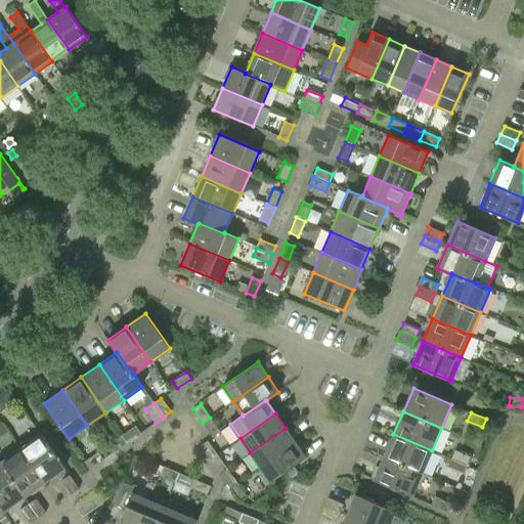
[(220,432),(210,418),(203,423),(213,437),(220,432)]
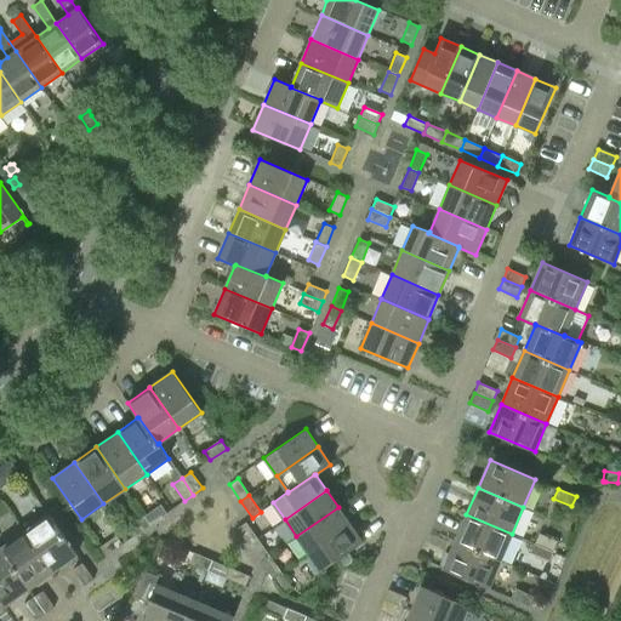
[(160,505),(144,516),(151,525),(166,513),(160,505)]
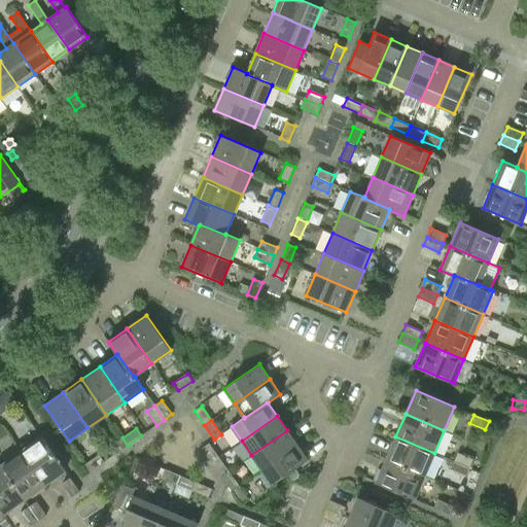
[(261,469),(296,445),(287,430),(251,455),(261,469)]
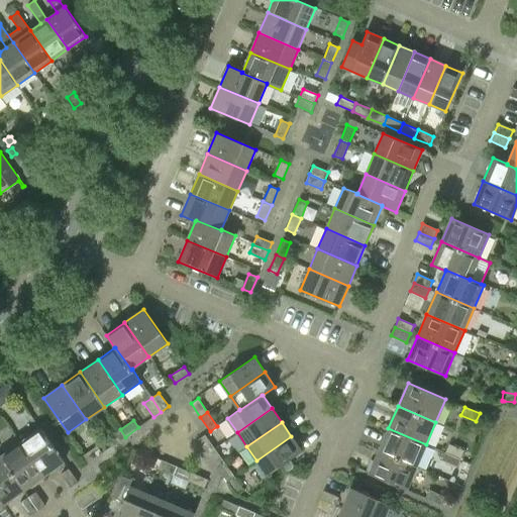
[(20,442),(43,477),(65,461),(40,428),(20,442)]
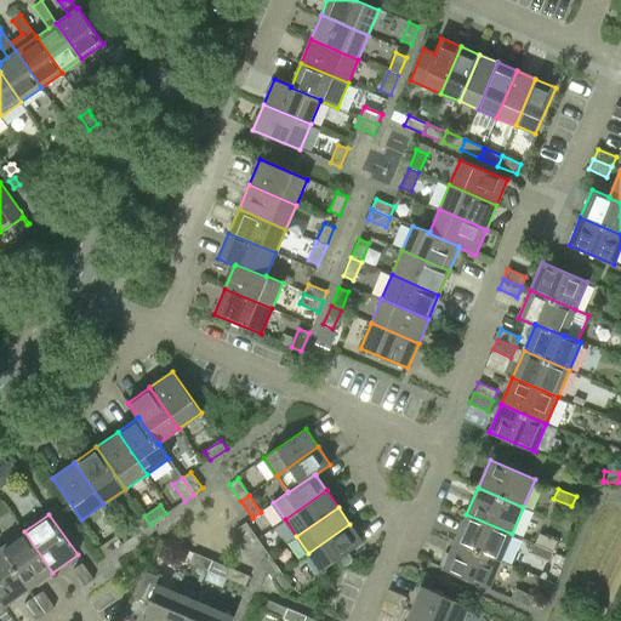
[(466,514),(455,541),(500,560),(512,534),(466,514)]
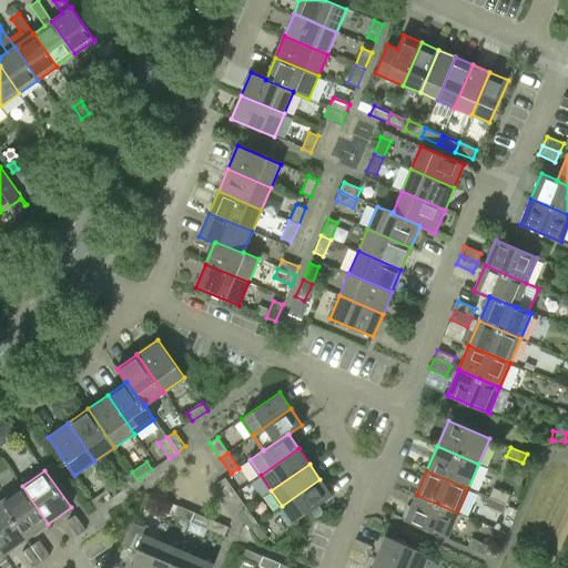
[(138,480),(132,472),(117,483),(122,490),(138,480)]
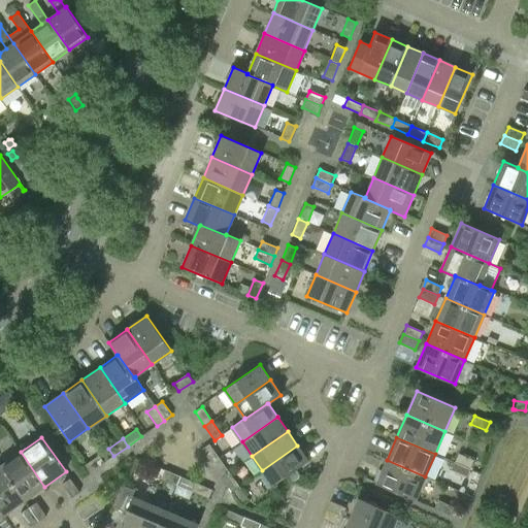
[(201,450),(211,463),(219,458),(209,443),(201,450)]
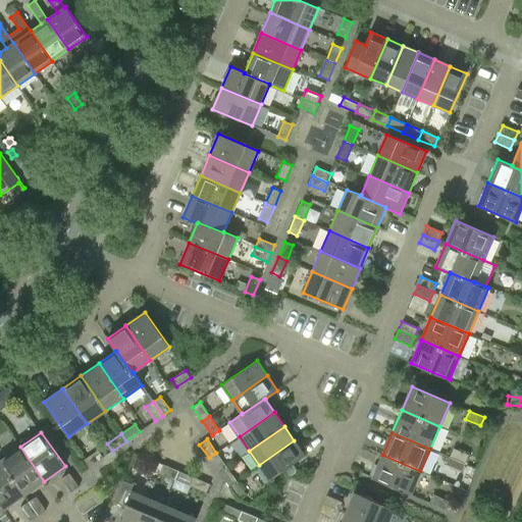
[(305,456),(294,440),(259,465),(269,480),(278,474),(293,464),(305,456)]
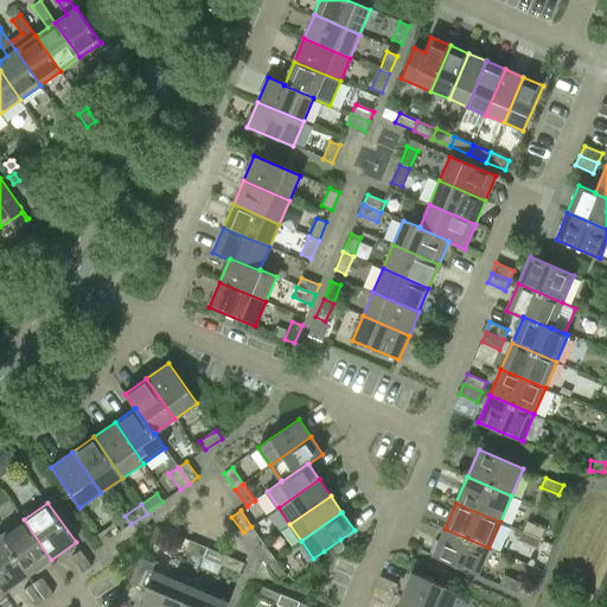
[(51,560),(24,519),(0,536),(27,575),(51,560)]
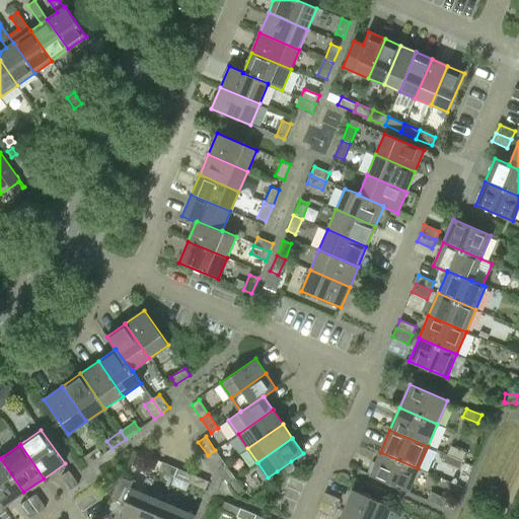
[(450,445),(446,454),(462,460),(465,452),(450,445)]
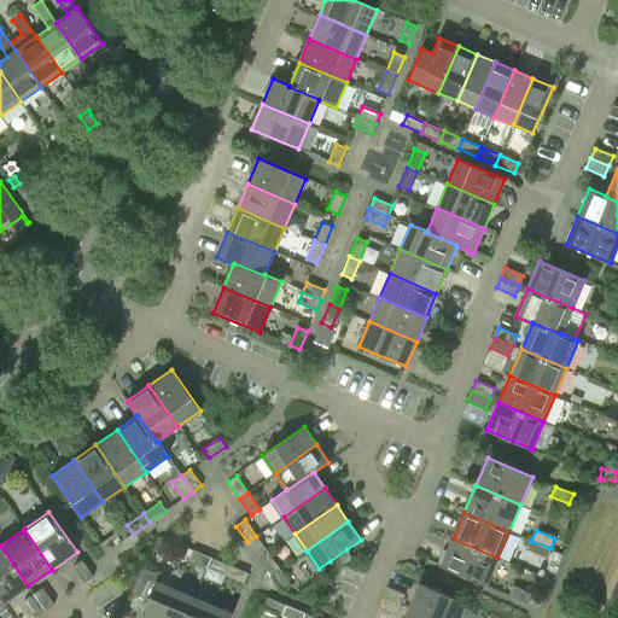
[(116,532),(99,544),(105,553),(122,542),(116,532)]
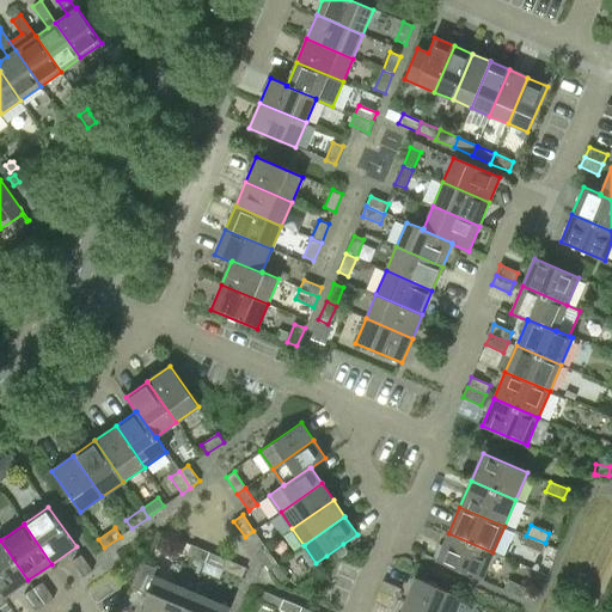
[(265,548),(254,531),(245,537),(257,554),(265,548)]
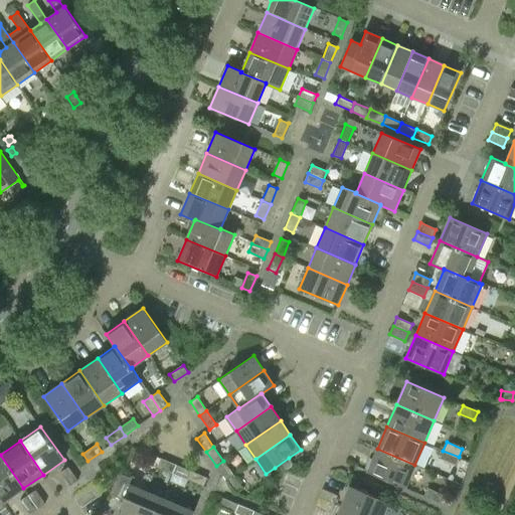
[(405,488),(414,465),(377,449),(367,472),(405,488)]
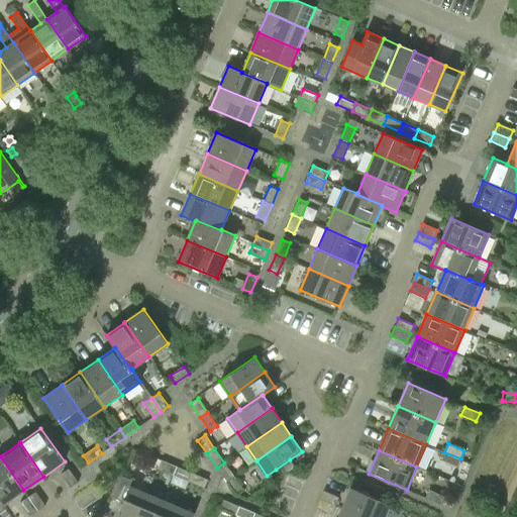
[(456,468),(460,458),(444,452),(441,460),(456,468)]
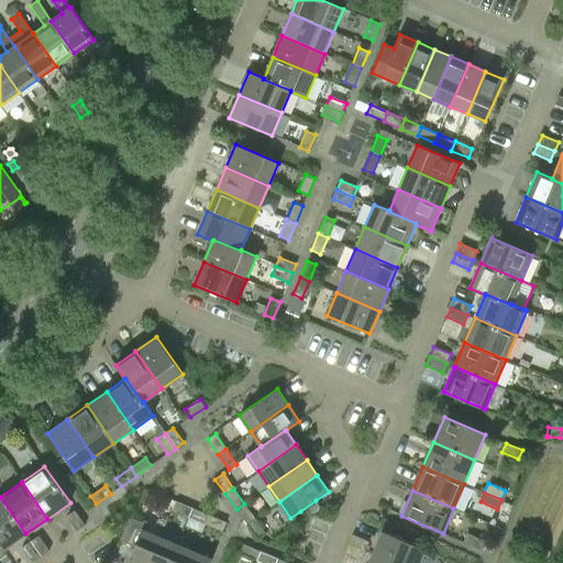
[(25,533),(0,497),(0,542),(4,549),(25,533)]
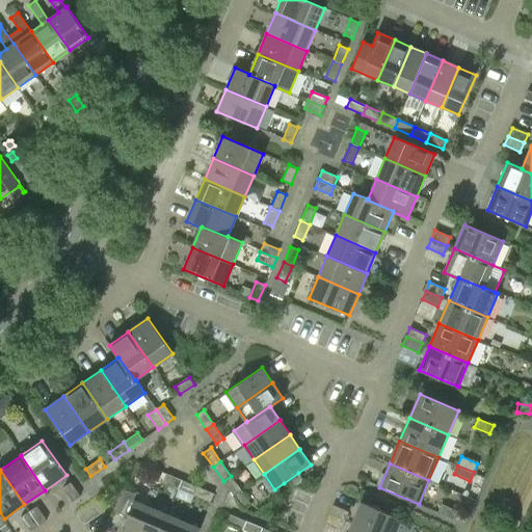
[(162,482),(178,488),(182,480),(166,473),(162,482)]
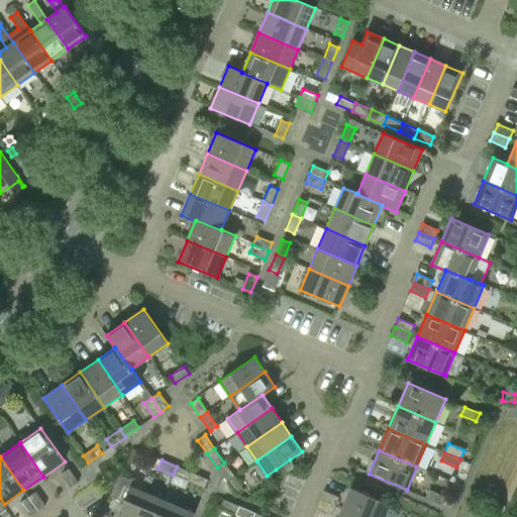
[(290,459),(276,470),(280,476),(282,475),(293,466),(294,466),(290,459)]
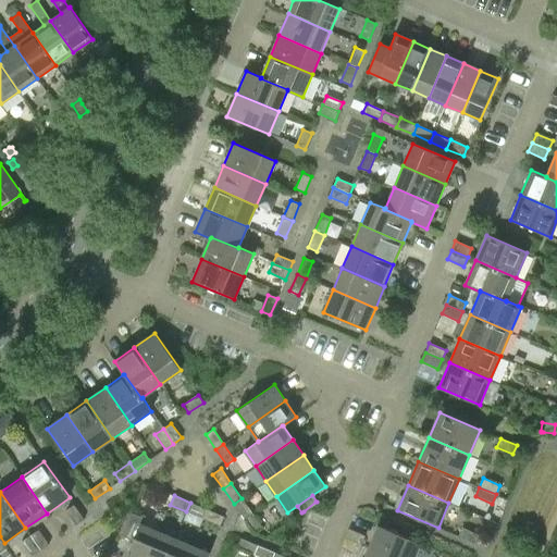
[(252,514),(242,498),(234,504),(244,519),(252,514)]
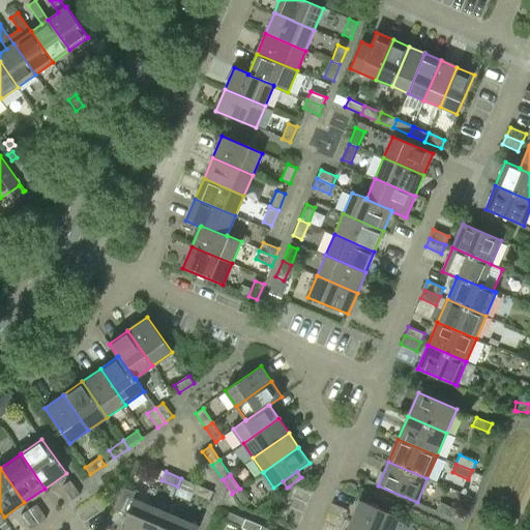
[(177,487),(194,494),(197,484),(181,478),(177,487)]
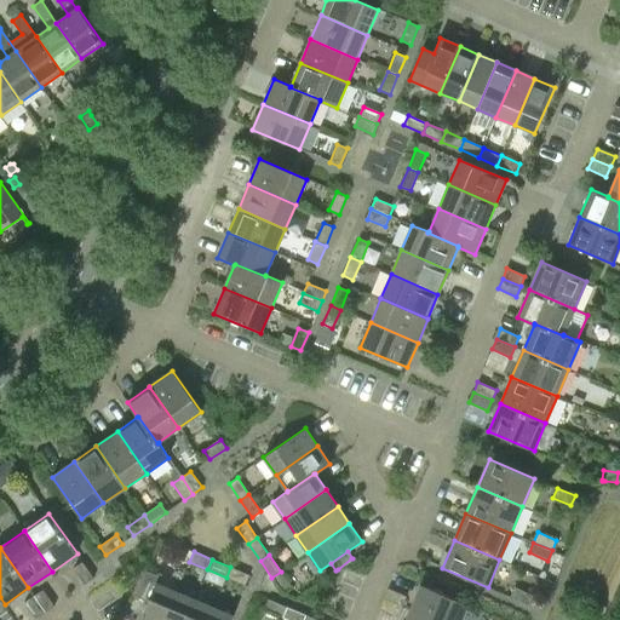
[(93,578),(82,562),(73,568),(85,584),(93,578)]
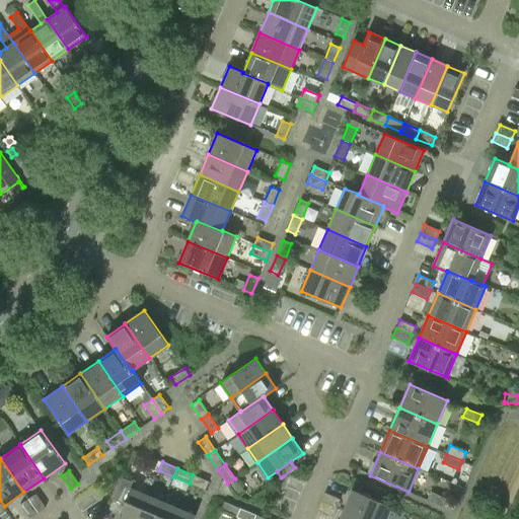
[(209,482),(193,474),(190,484),(205,490),(209,482)]
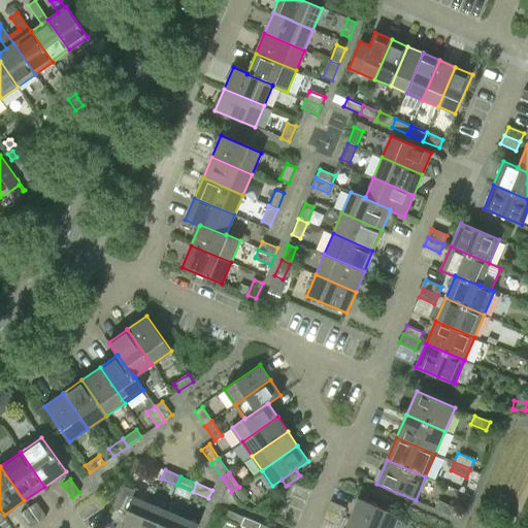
[(119,527),(139,527),(150,503),(133,497),(135,491),(125,487),(116,508),(126,513),(119,527)]
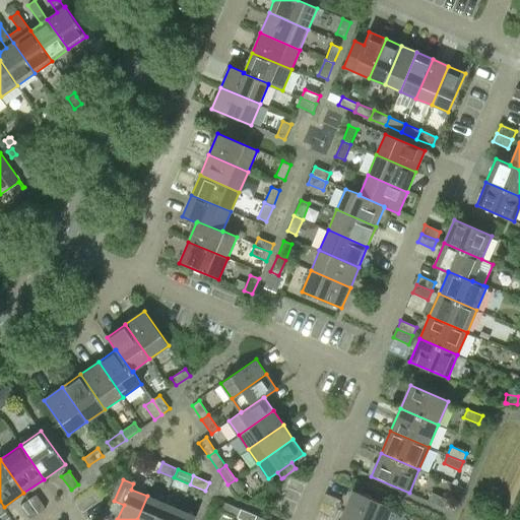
[(245,493),(236,479),(228,484),(238,498),(245,493)]
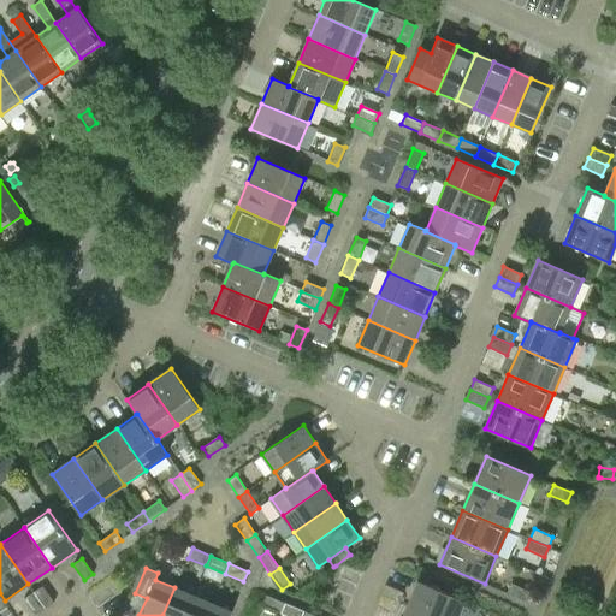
[(419,581),(408,606),(431,615),(457,615),(465,600),(419,581)]
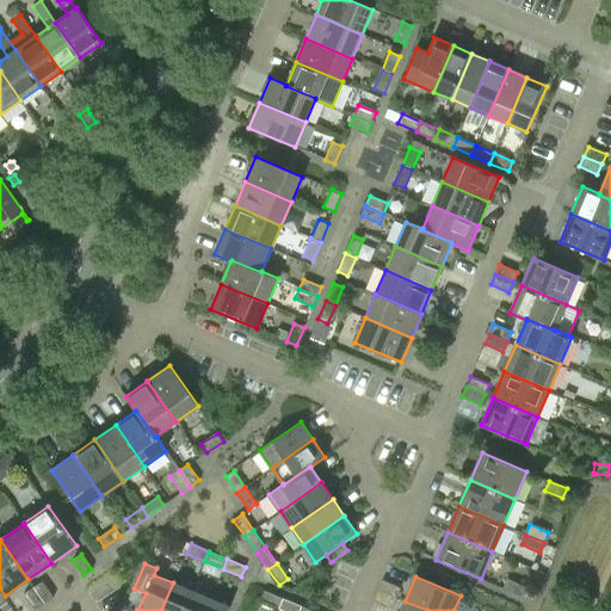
[(520,596),(525,586),(507,579),(503,588),(520,596)]
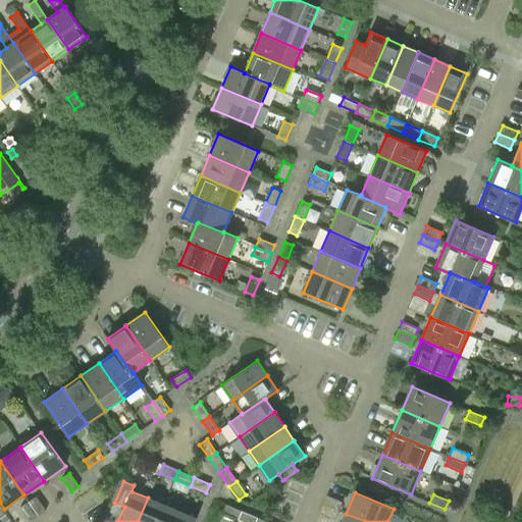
[(36,496),(29,502),(38,515),(46,510),(36,496)]
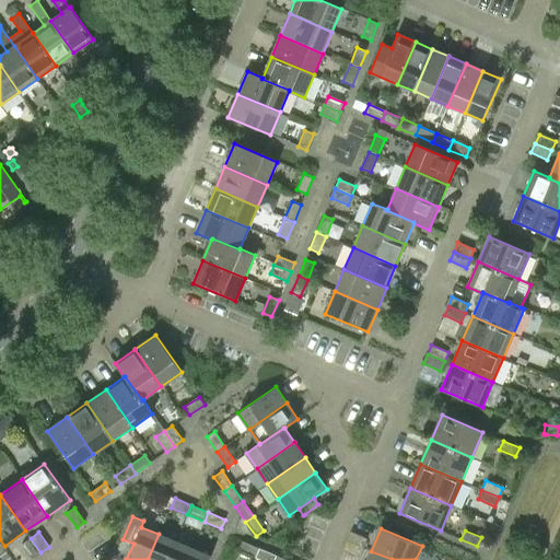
[(347,540),(363,548),(366,538),(350,532),(347,540)]
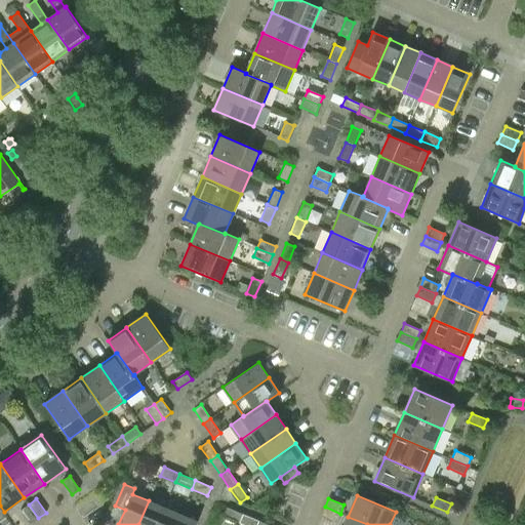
[(149,500),(138,524),(157,524),(165,508),(149,500)]
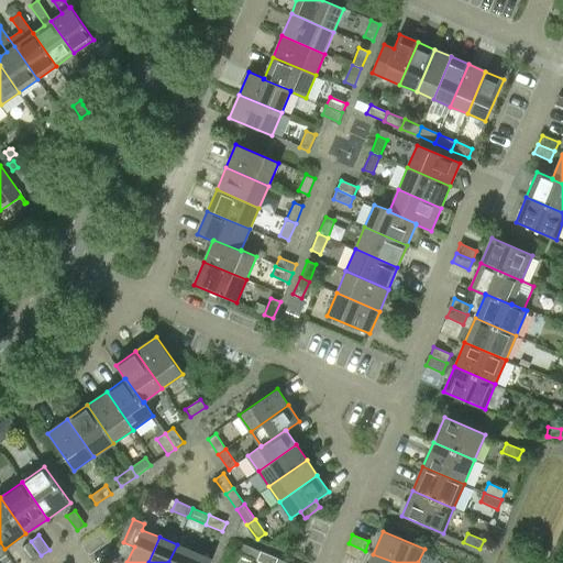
[(33,561),(41,555),(31,541),(22,547),(33,561)]
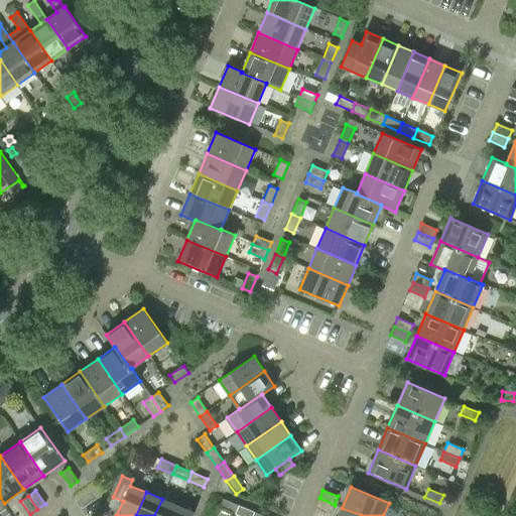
[(331,513),(335,505),(319,498),(315,507),(331,513)]
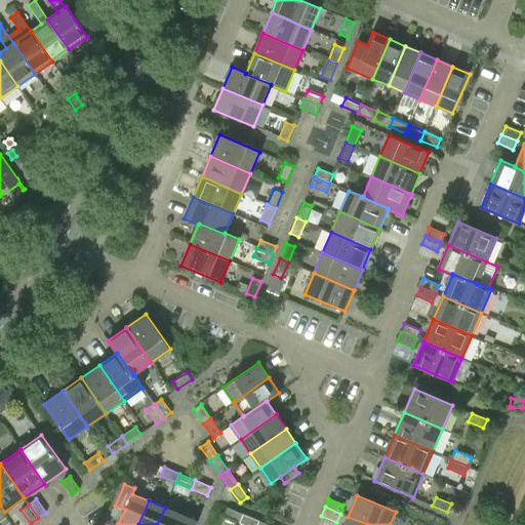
[(157,524),(175,524),(180,515),(165,508),(157,524)]
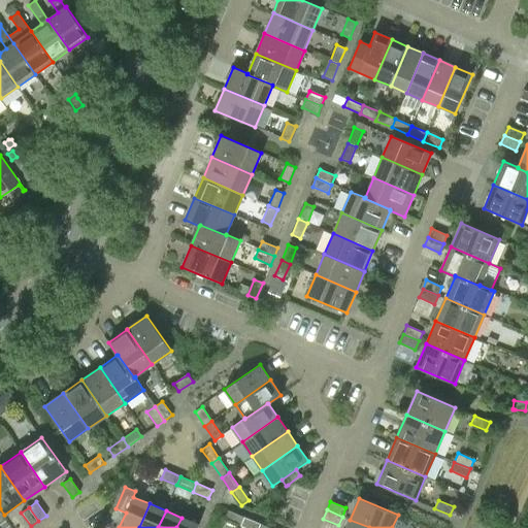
[(240,526),(244,517),(229,510),(225,519),(240,526)]
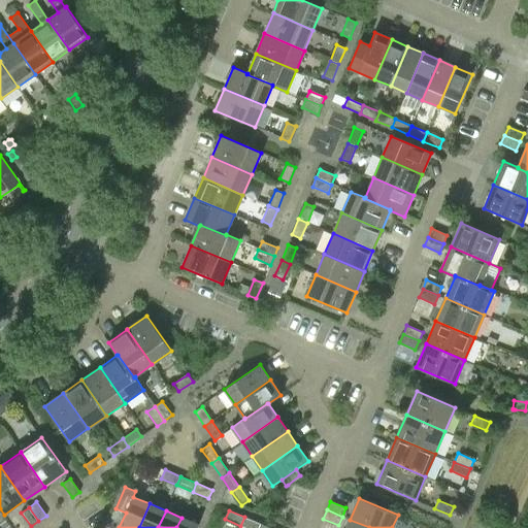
[(240,526),(246,527),(258,527),(260,524),(244,517),(240,526)]
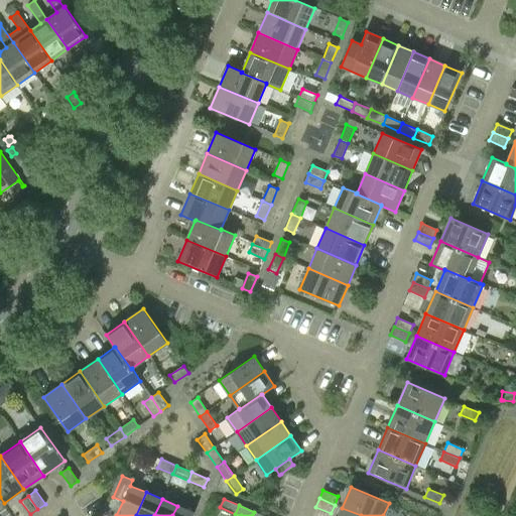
[(192,515),(195,513),(177,506),(172,515),(192,515)]
